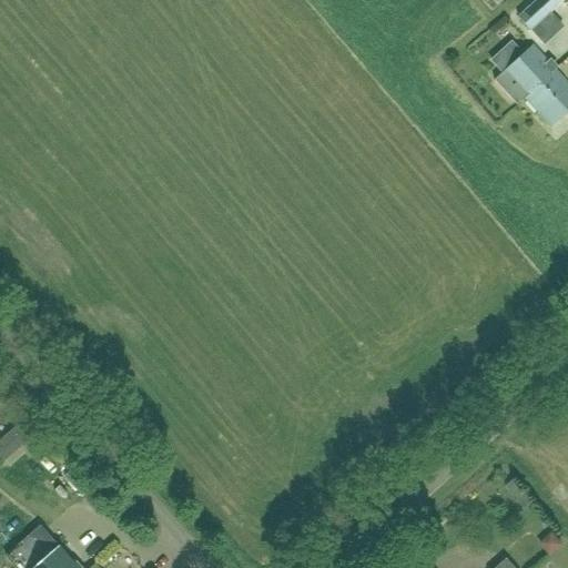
[(534,0),(517,16),(529,29),(549,10),(540,0),(534,0)]
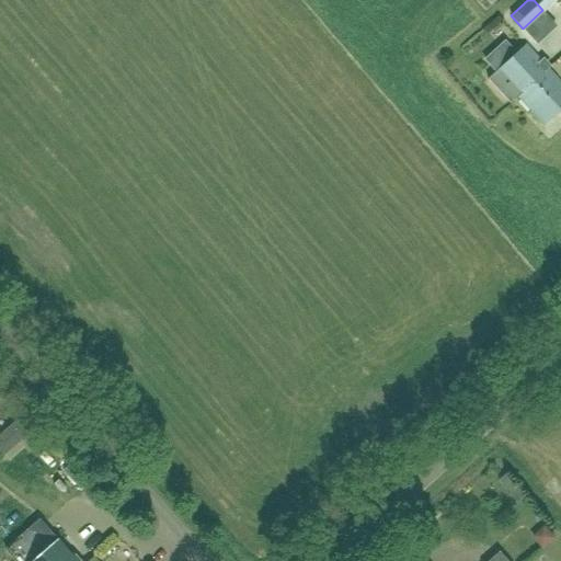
[(538,44),(560,26),(547,12),(526,30),(538,44)]
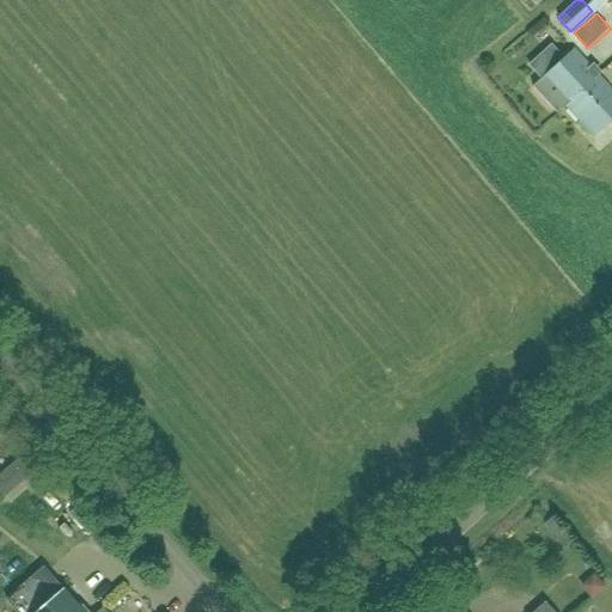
[(542,79),(532,87),(556,114),(565,105),(597,74),(573,47),(539,77),(542,79)]
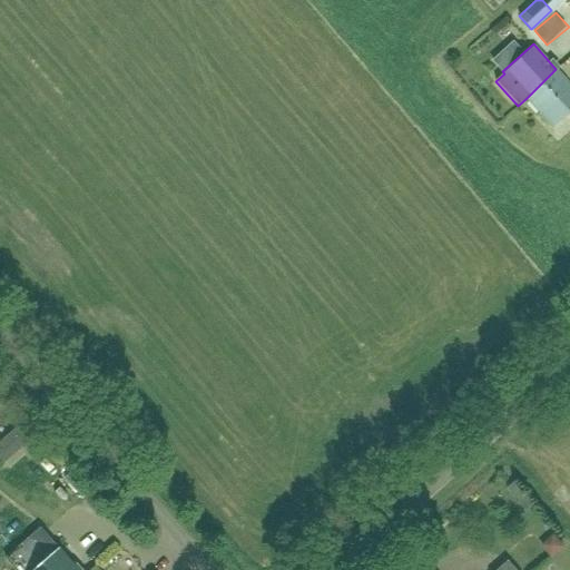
[(569,84),(556,69),(527,98),(552,126),(569,108),(569,84)]
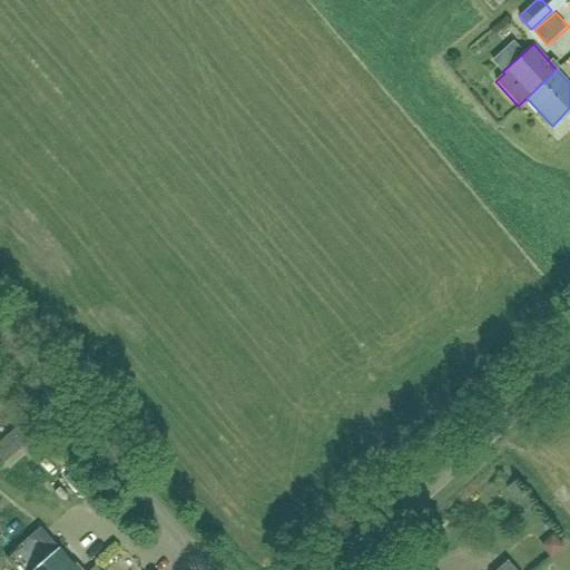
[(0,410),(10,401),(0,390),(0,410)]
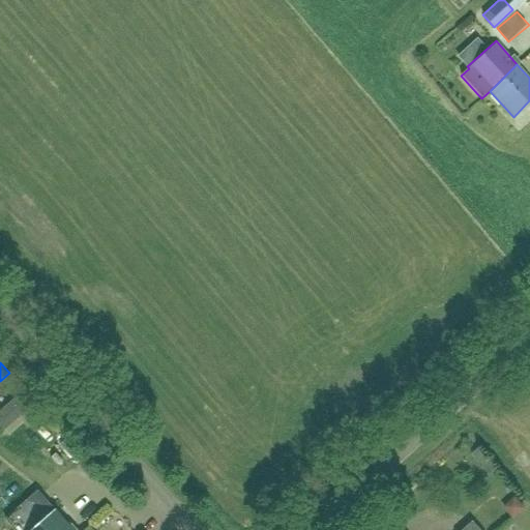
[(24,391),(0,411),(0,427),(6,434),(37,407),(24,391)]
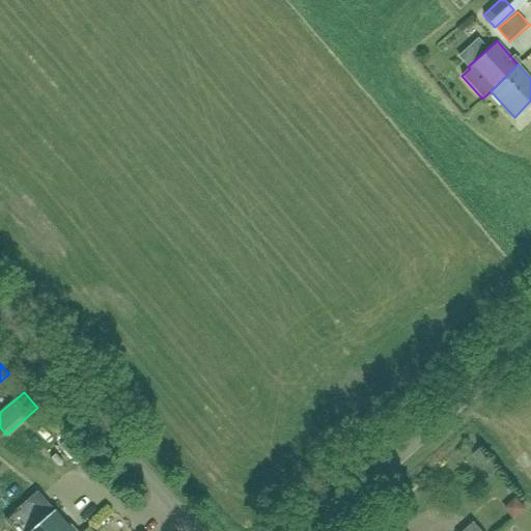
[(530,443),(522,453),(530,462),(530,443)]
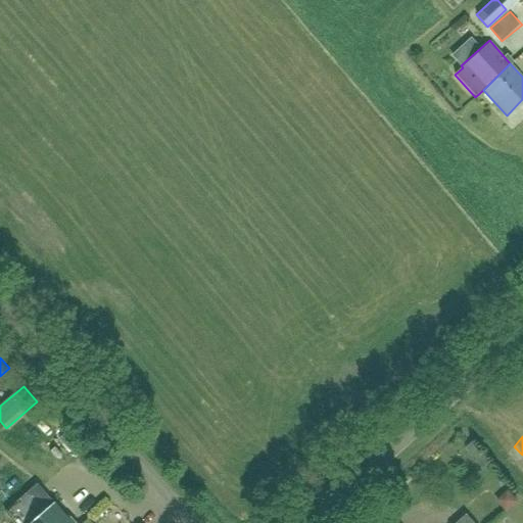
[(70,522),(67,518),(65,520),(36,484),(4,512),(12,522),(70,522)]
